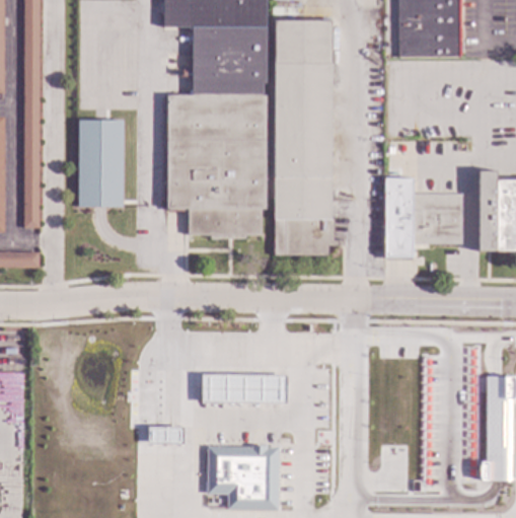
[(40,0),(40,228),(24,228),(24,0),(40,0)]
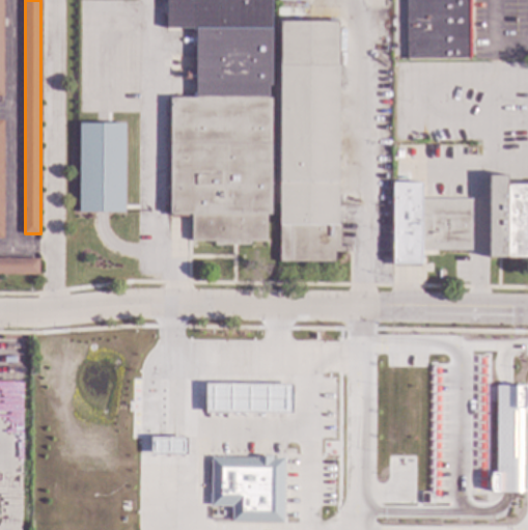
[(273,0),(273,84),(270,84),(270,98),(273,98),(273,214),(269,214),(269,241),(252,241),(252,244),(216,244),(216,241),(193,241),(193,214),(171,214),(172,98),(197,98),(198,30),(169,30),(169,0),(273,0)]
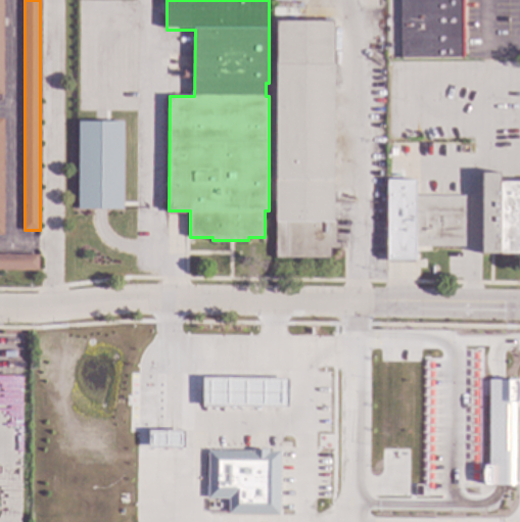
[(464,0),(464,57),(403,57),(403,0),(464,0)]
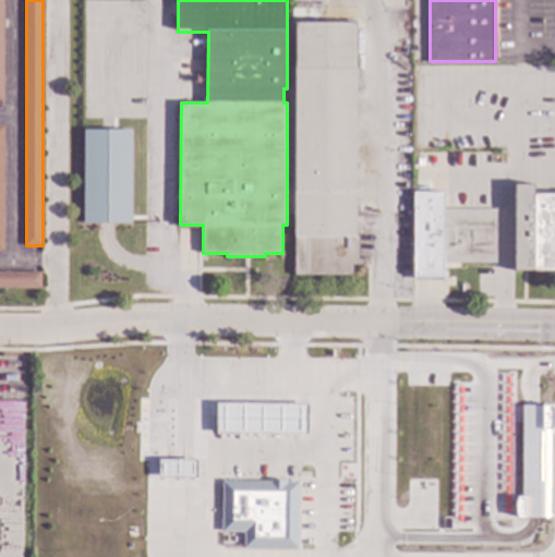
[(357,237),(360,237),(360,259),(371,259),(371,264),(353,264),(353,275),(296,275),(297,22),(358,22),(357,237)]
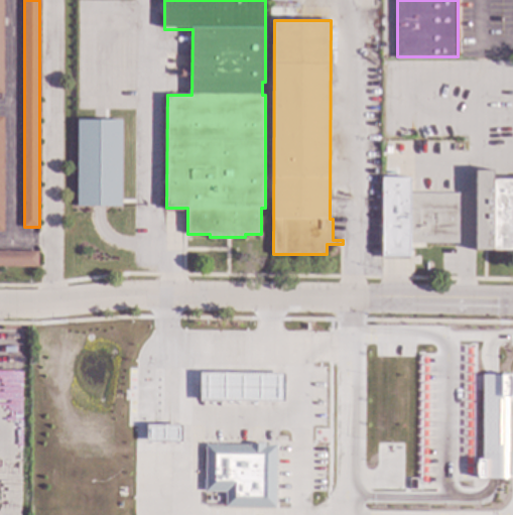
[(122,206),(123,120),(79,119),(77,206),(122,206)]
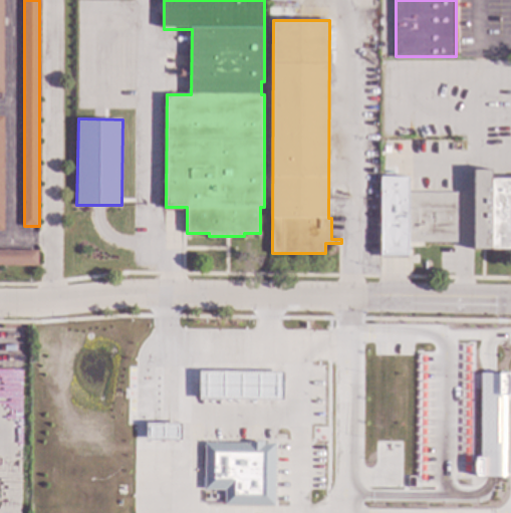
[(492,178),(510,178),(510,250),(475,250),(475,170),(492,170),(492,178)]
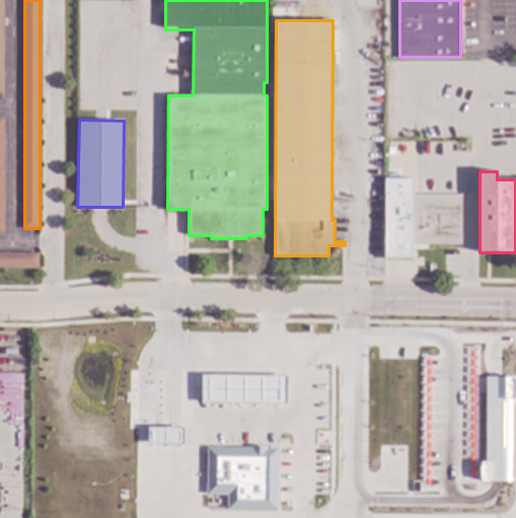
[(414,177),(414,194),(462,194),(462,244),(414,244),(413,256),(386,256),(386,177),(414,177)]
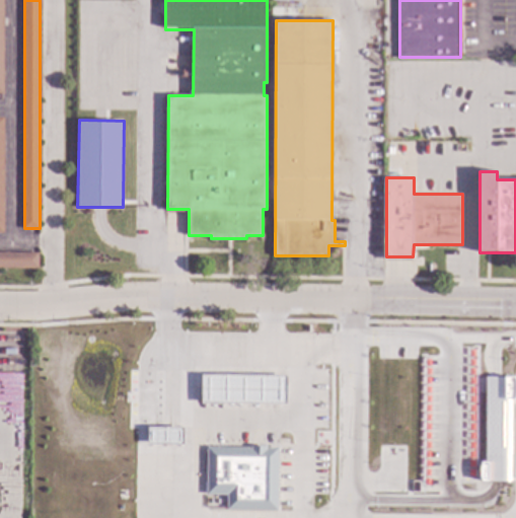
[(40,268),(0,267),(0,251),(40,252),(40,268)]
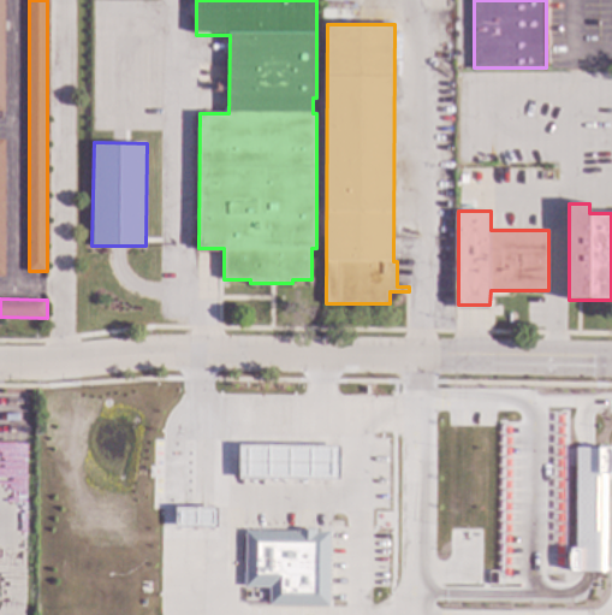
[(340,445),(239,444),(239,475),(340,477),(340,445)]
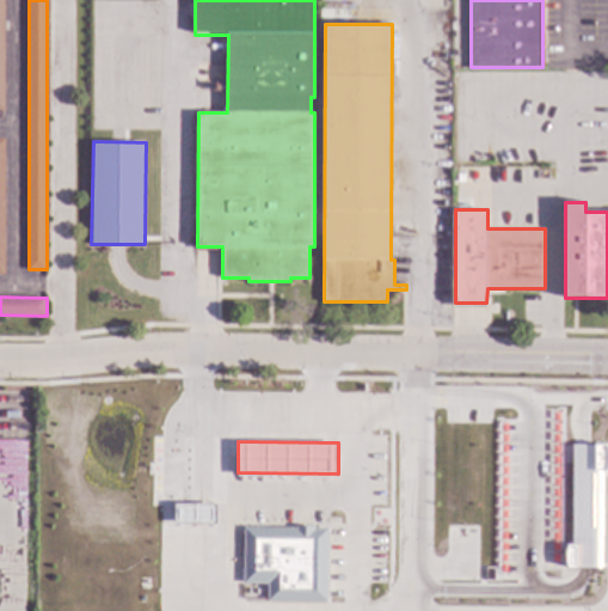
[(605,465),(607,465),(607,444),(572,444),(572,544),(566,544),(566,567),(605,567),(605,465)]
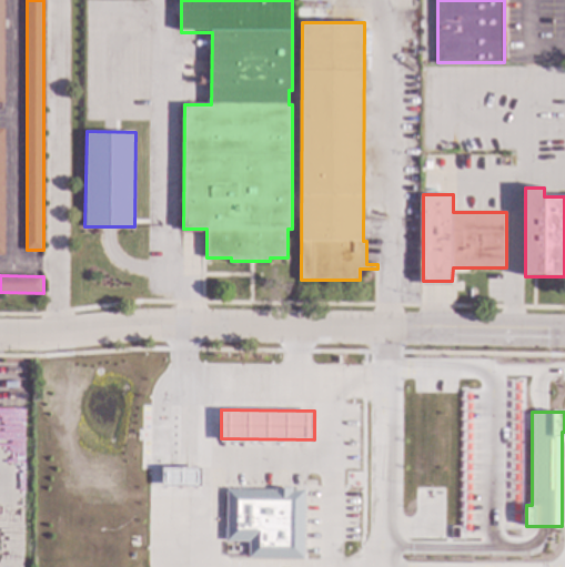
[(164,469),(164,485),(201,484),(201,467),(164,469)]
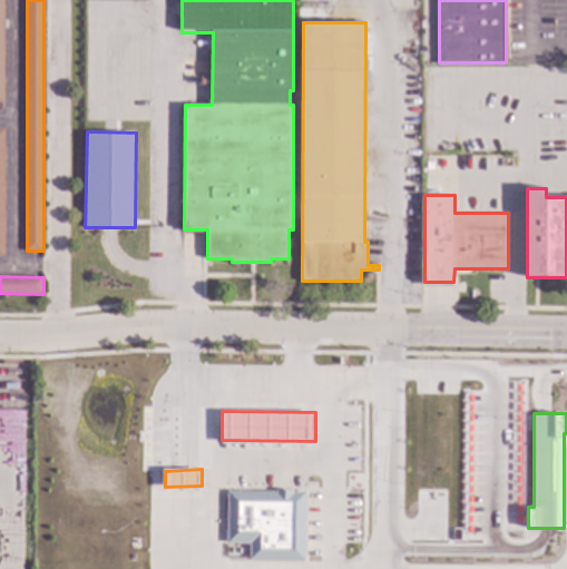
[(227,490),(227,542),(250,542),(250,559),(305,559),(306,491),(227,490)]
